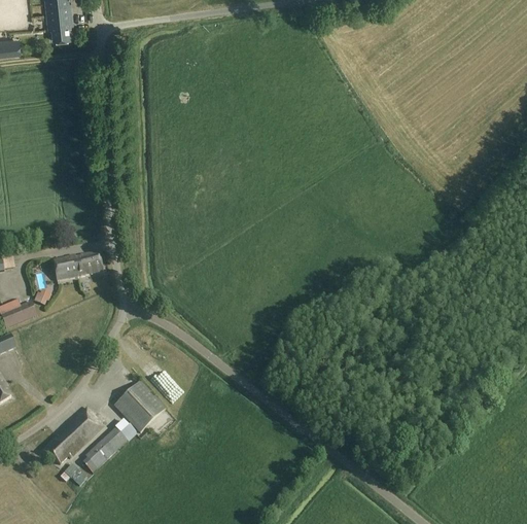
[(44,0),(48,28),(51,28),(53,38),(70,36),(69,26),(73,25),(71,2),(69,2),(69,0),(44,0)]
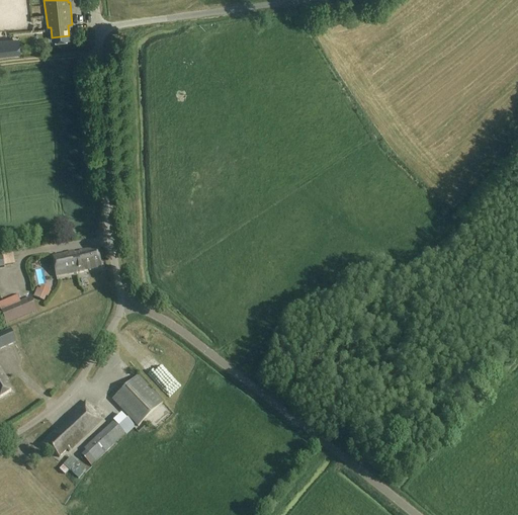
[(0,52),(11,52),(14,51),(13,37),(0,37),(0,52)]
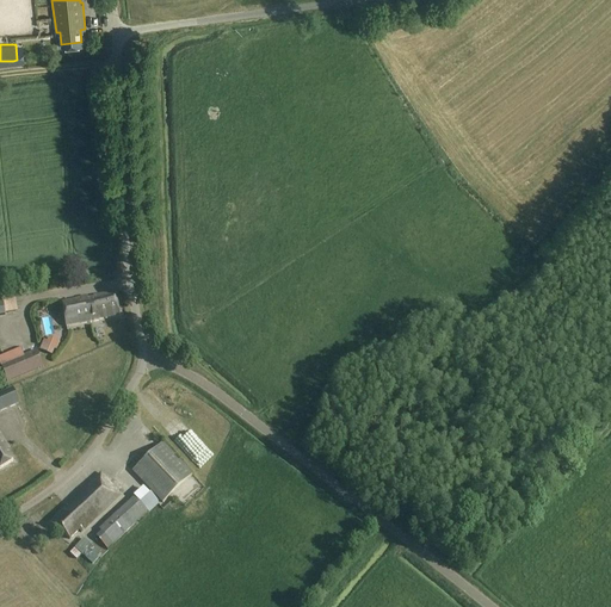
[(94,293),(86,296),(90,310),(94,309),(96,317),(121,313),(116,287),(93,292),(94,293)]
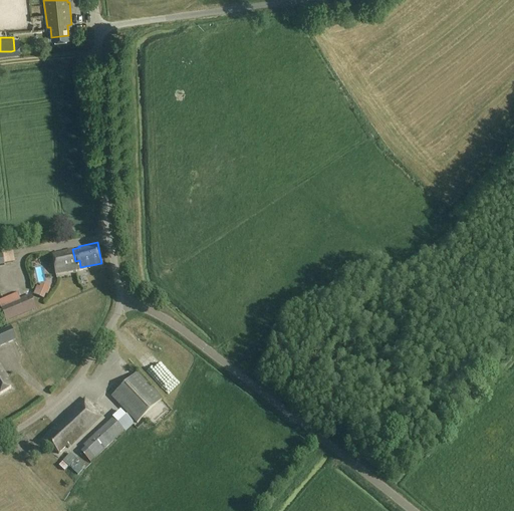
[(75,261),(72,249),(72,247),(51,251),(56,271),(80,267),(79,260),(75,261)]
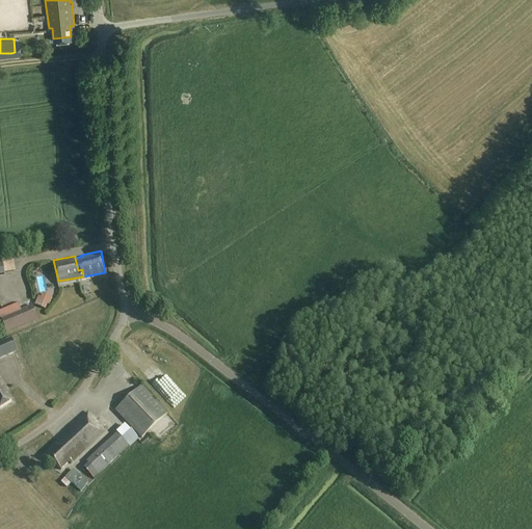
[(29,289),(26,274),(18,275),(20,291),(29,289)]
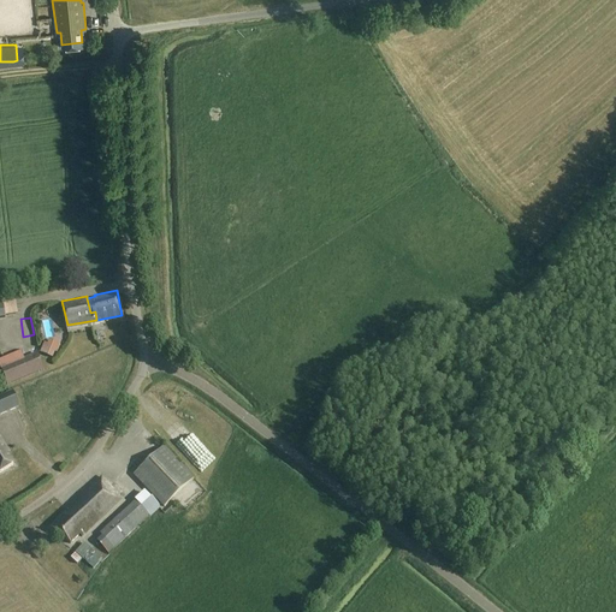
[(52,355),(57,345),(43,339),(39,349),(52,355)]
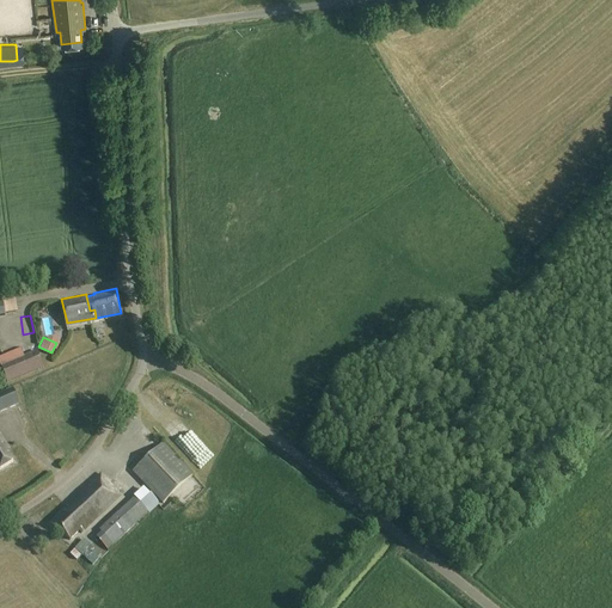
[(0,363),(7,379),(42,364),(36,348),(0,362),(0,363)]
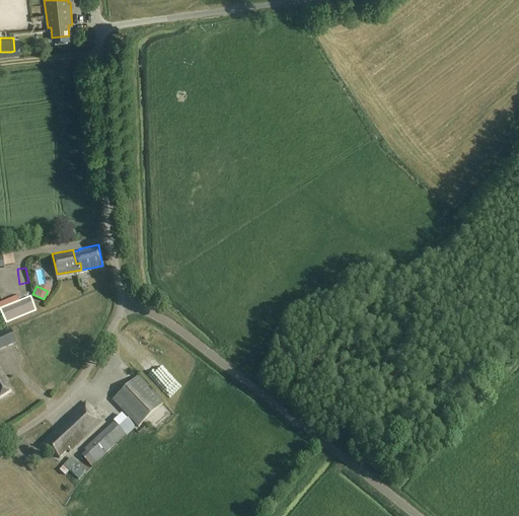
[(0,348),(16,342),(10,327),(0,332),(0,348)]
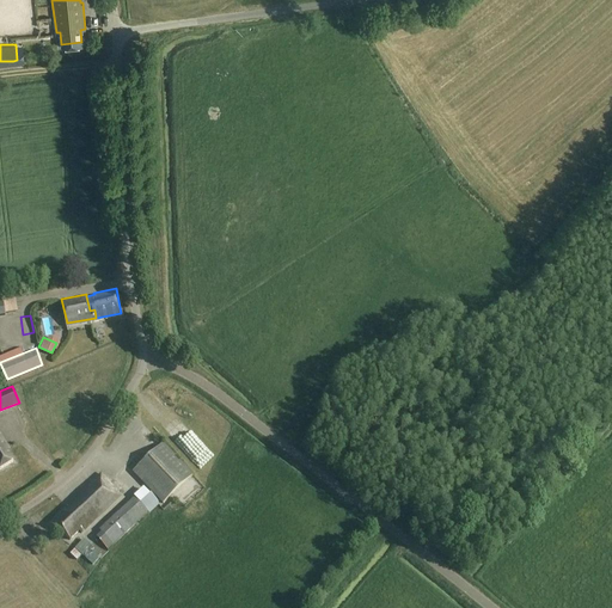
[(0,433),(0,466),(13,459),(4,444),(6,443),(0,433)]
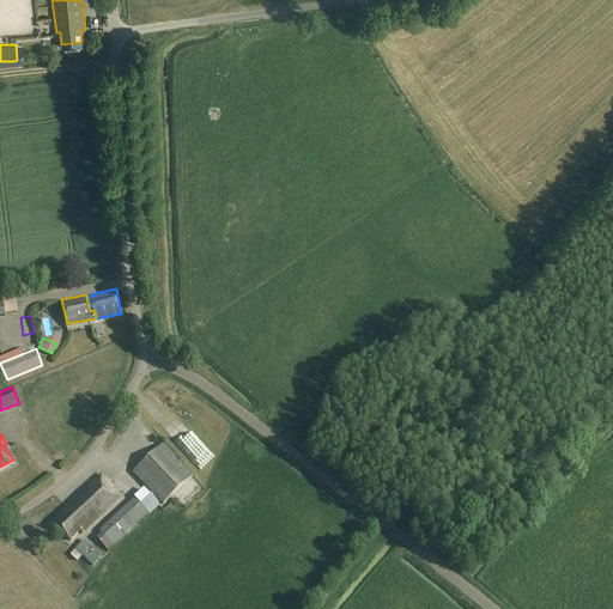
[(133,469),(163,501),(193,473),(163,442),(133,469)]
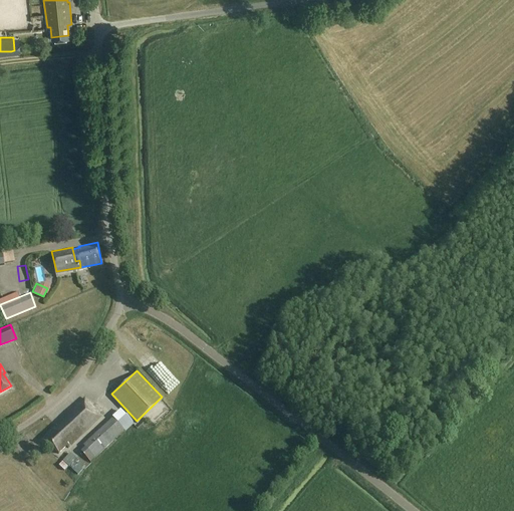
[(68,446),(102,415),(84,396),(67,412),(69,414),(63,420),(61,418),(51,427),(53,430),(44,438),(58,453),(66,445),(68,446)]
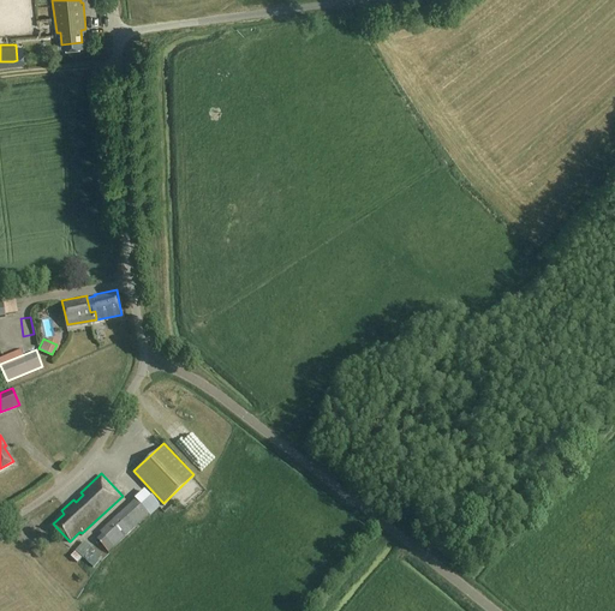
[(96,538),(105,546),(107,550),(113,545),(148,513),(135,498),(100,531),(102,533),(96,538)]
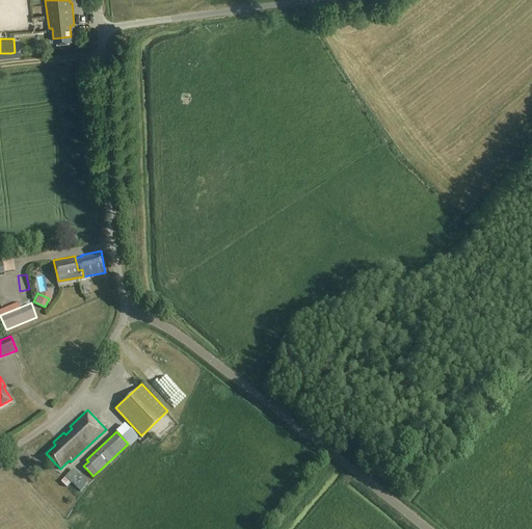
[(79,472),(71,480),(75,484),(80,490),(88,481),(79,472)]
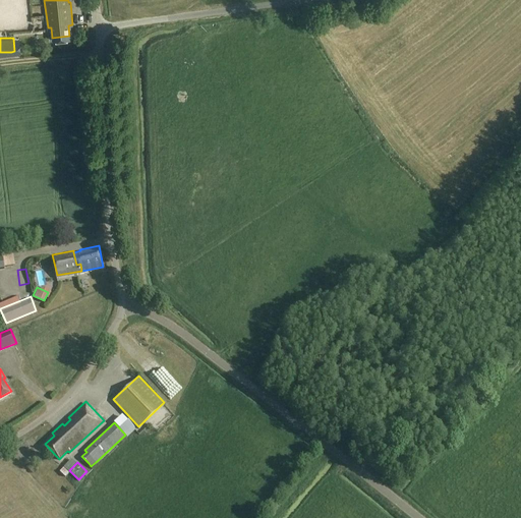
[(65,475),(69,470),(63,465),(59,469),(65,475)]
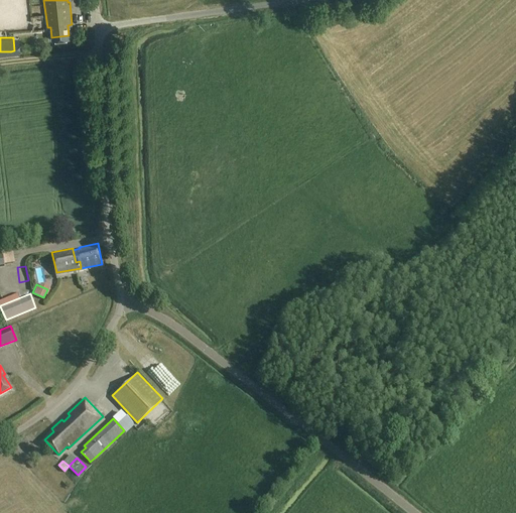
[(73,480),(78,475),(73,470),(69,475),(73,480)]
